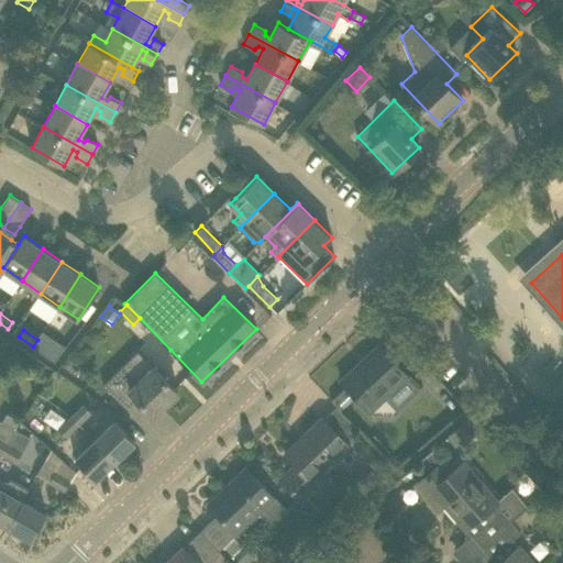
[(33,346),(45,354),(50,348),(37,340),(33,346)]
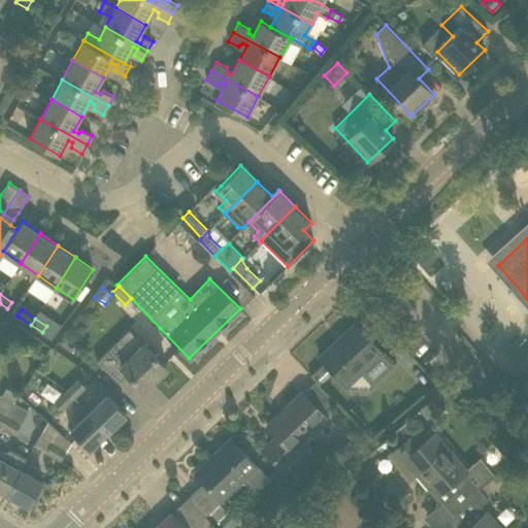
[(347,386),(383,352),(356,323),(320,357),(347,386)]
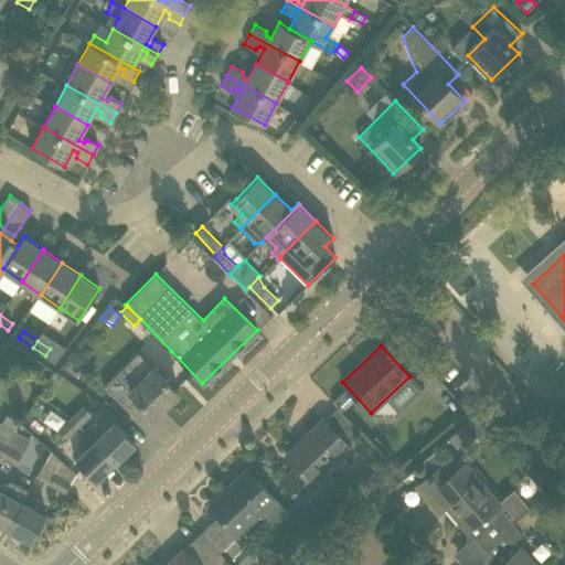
[(179,393),(153,368),(138,352),(104,386),(126,408),(137,397),(155,416),(179,393)]
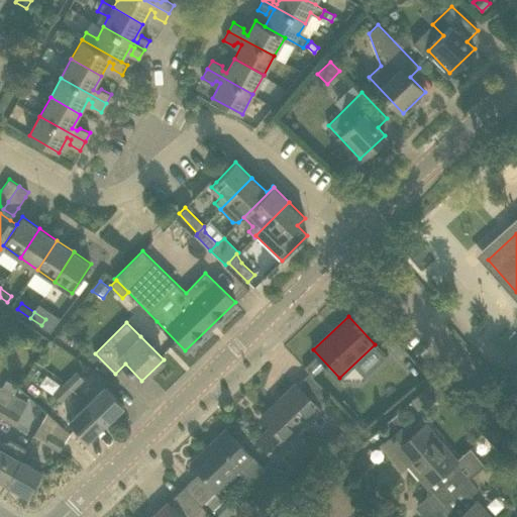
[(309,368),(315,375),(325,365),(319,357),(309,368)]
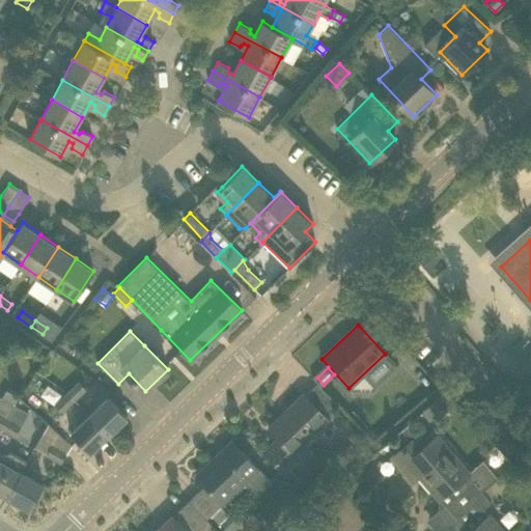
[(78,381),(66,392),(74,400),(86,389),(78,381)]
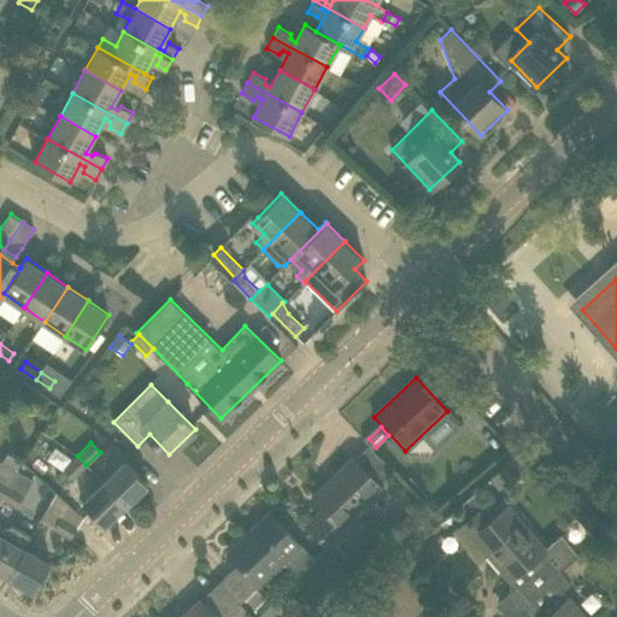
[(307,526),(330,552),(362,522),(356,516),(383,489),(371,475),(385,464),(369,445),(353,458),(312,498),(324,510),(307,526)]
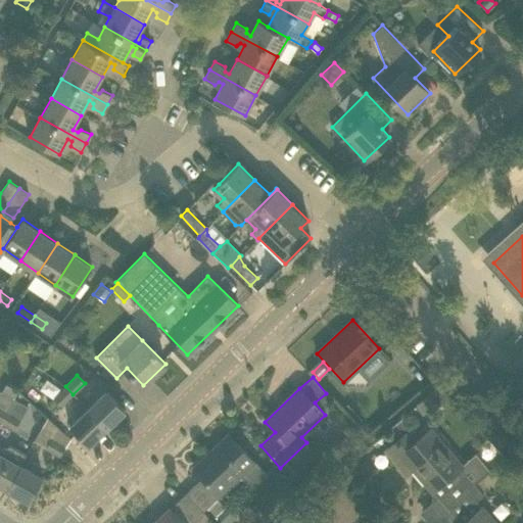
[(2,392),(0,390),(0,420),(1,421),(14,399),(19,391),(6,384),(2,392)]
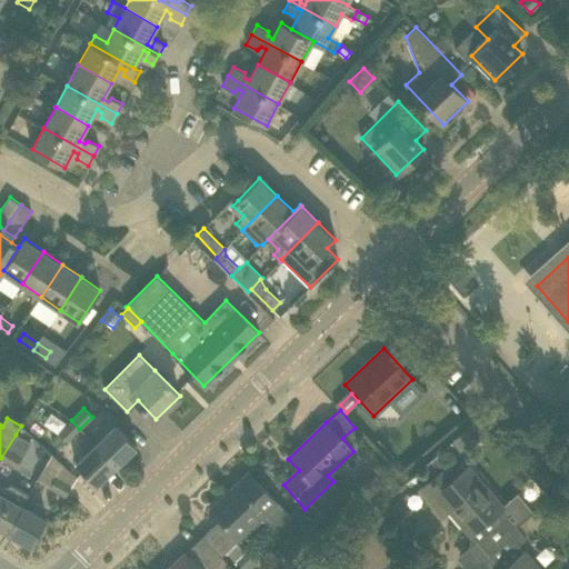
[(67,441),(79,429),(71,420),(58,432),(67,441)]
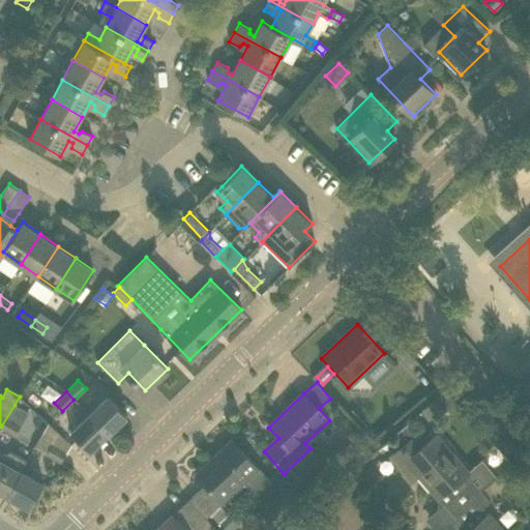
[(433,417),(452,401),(444,391),(424,408),(433,417)]
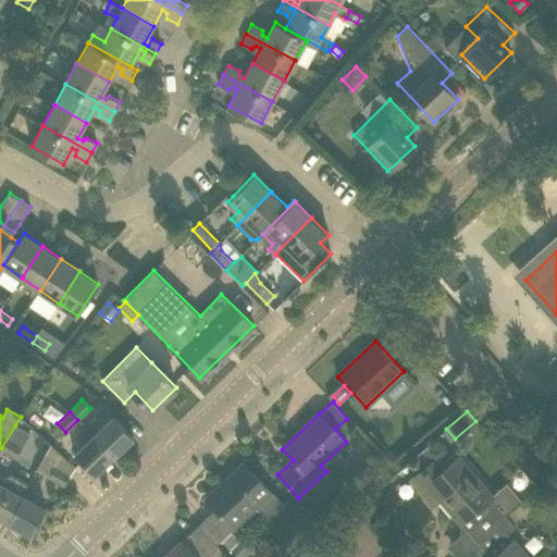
[(114,456),(134,437),(113,417),(94,435),(114,456)]
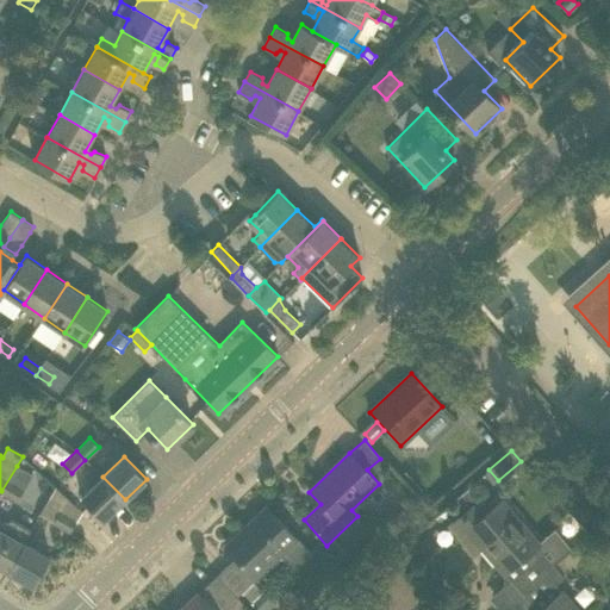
[(1,491),(17,500),(32,474),(17,466),(1,491)]
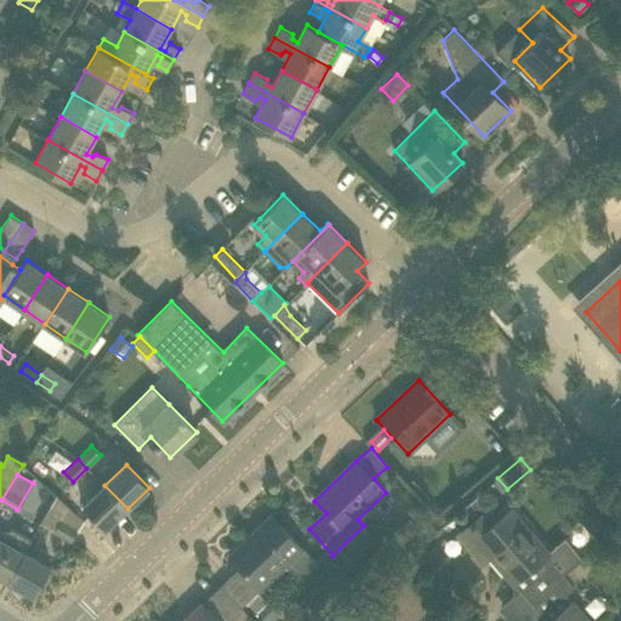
[(83,506),(106,530),(127,508),(104,485),(83,506)]
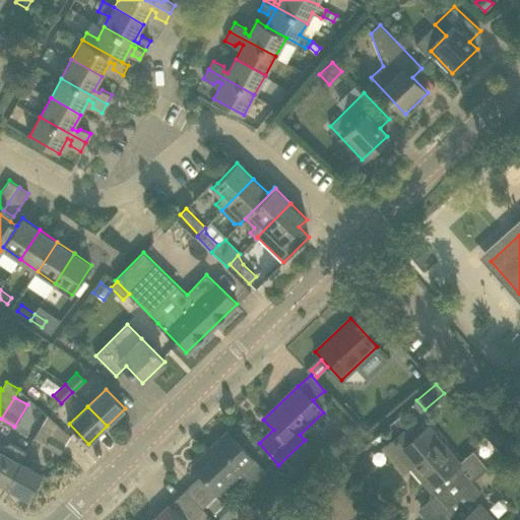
[(401,414),(388,425),(394,432),(406,420),(401,414)]
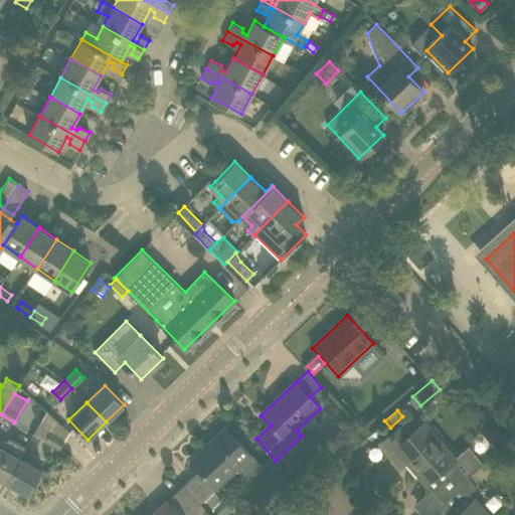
[(56,446),(68,432),(46,412),(33,433),(56,446)]
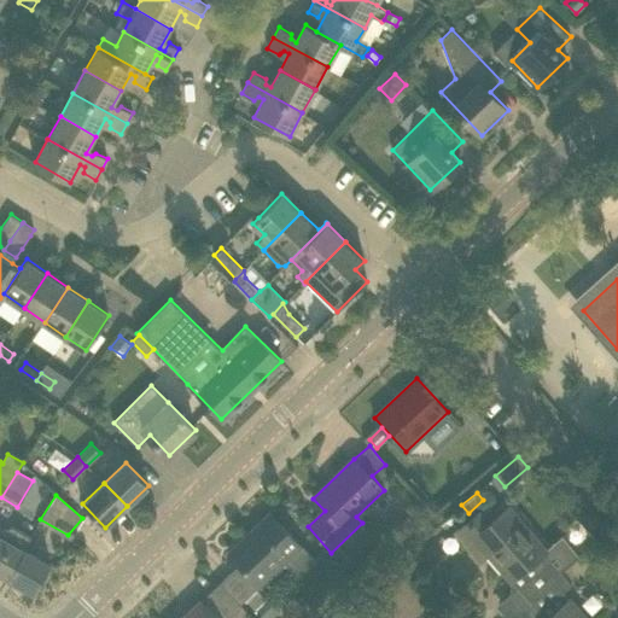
[(561,572),(544,552),(547,551),(508,506),(491,520),(483,509),(456,532),(479,560),(488,553),(529,599),(561,572)]
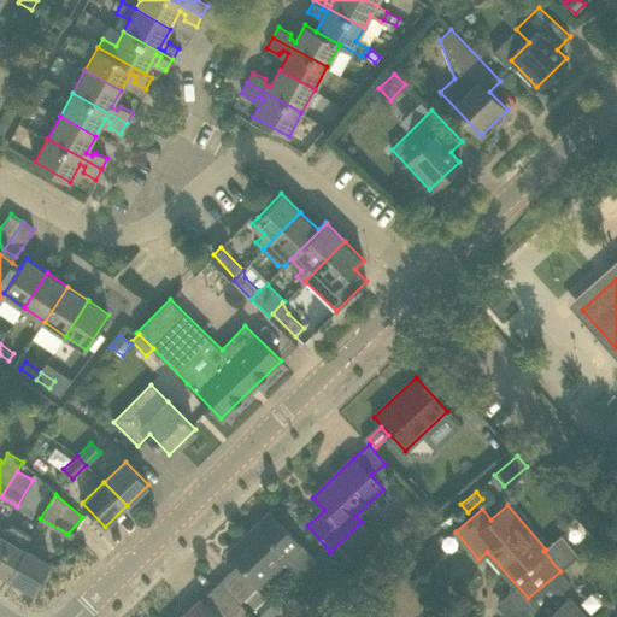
[(244,601),(257,588),(266,579),(285,562),(298,575),(315,558),(270,512),(228,552),(239,563),(219,582),(240,604),(244,601)]
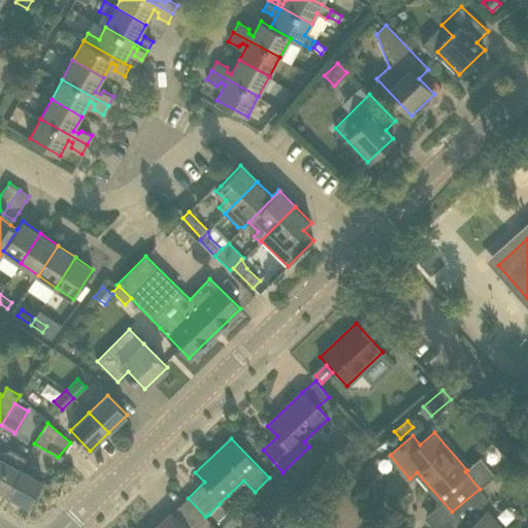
[(342,439),(330,450),(340,463),(353,453),(342,439)]
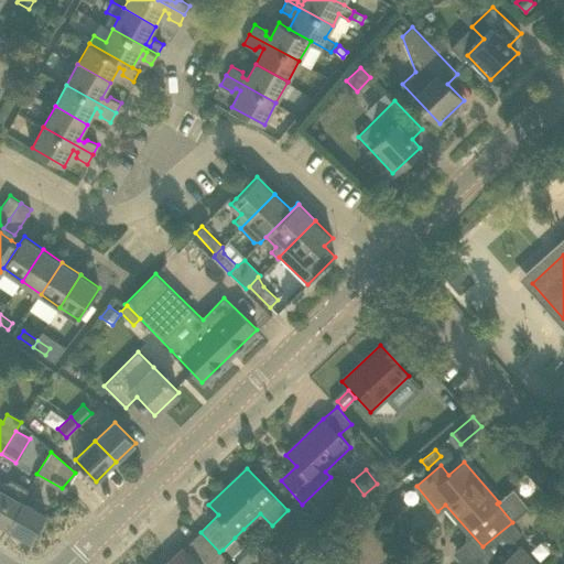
[(1,483),(0,485),(0,522),(8,527),(22,501),(29,489),(12,479),(1,483)]
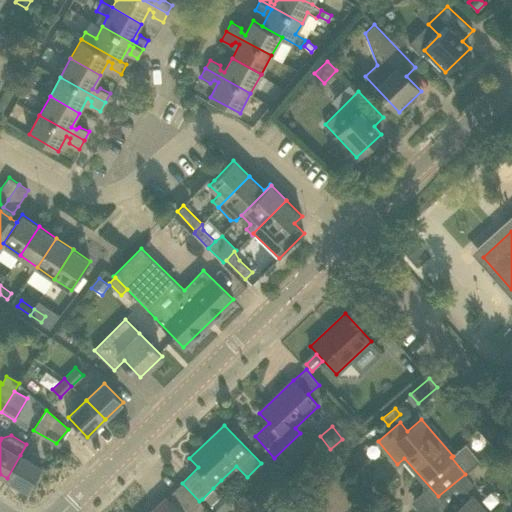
[(28,491),(42,467),(20,455),(7,478),(28,491)]
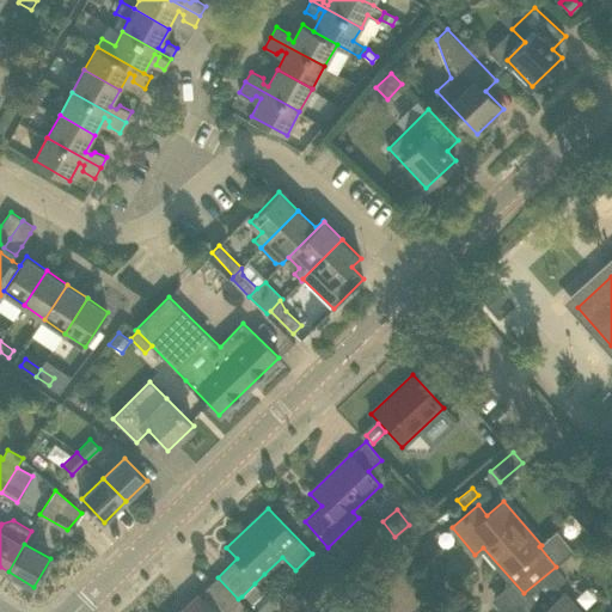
[(557,586),(565,577),(574,570),(570,567),(576,562),(569,555),(556,567),(524,593),(539,611),(580,611),(564,594),(557,586)]
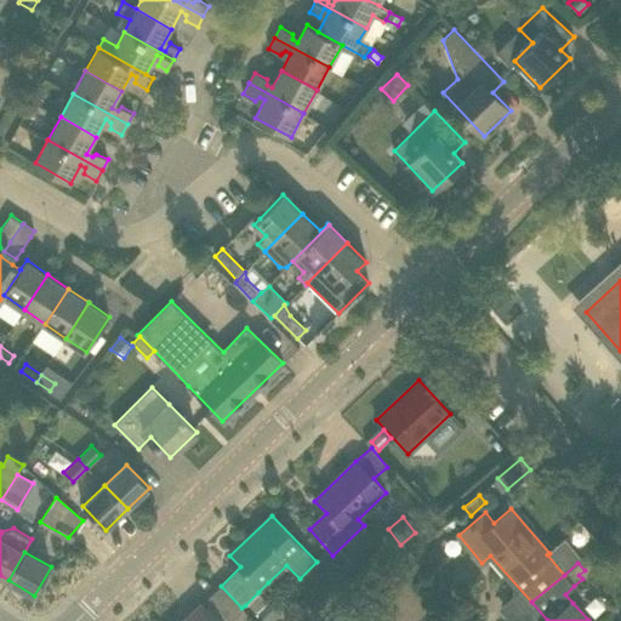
[(231,620),(243,609),(241,608),(221,586),(209,597),(217,605),(210,611),(201,604),(182,620),(231,620)]
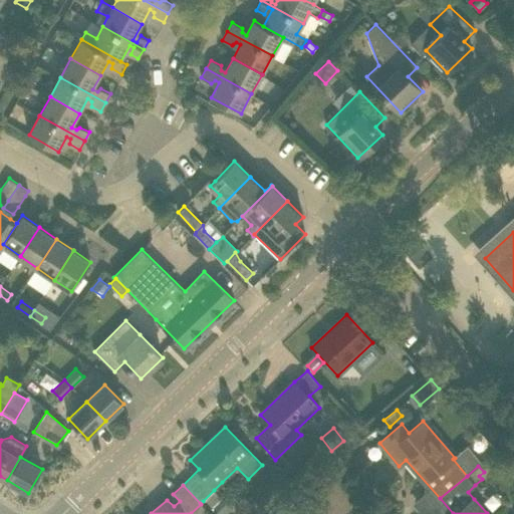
[(219,513),(223,513),(231,508),(221,497),(212,506),(219,513)]
